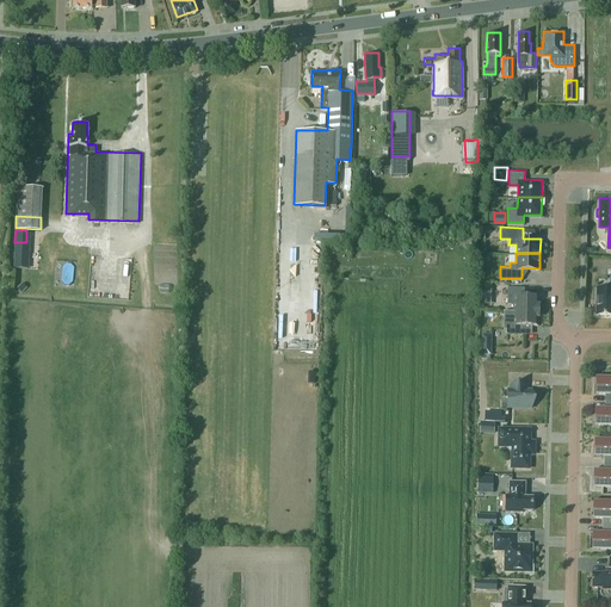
[(596,313),(610,313),(610,273),(610,274),(610,286),(597,286),(596,313)]
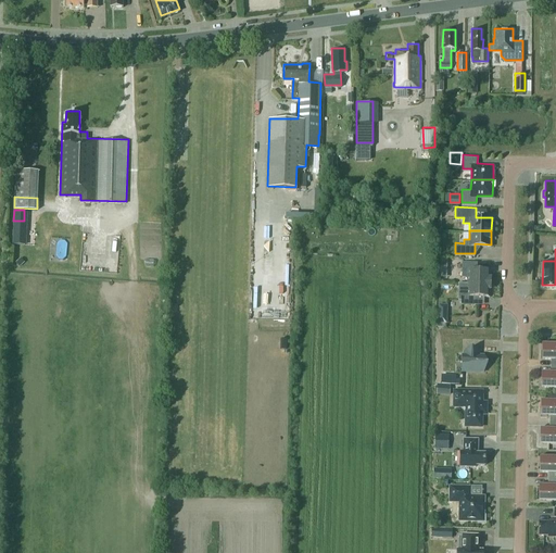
[(109,255),(108,268),(118,268),(118,256),(109,255)]
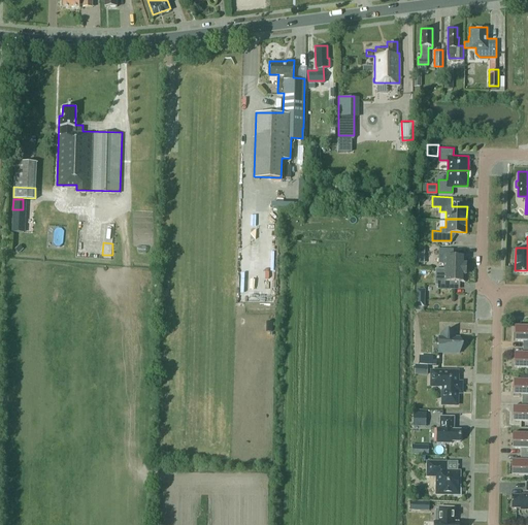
[(444,261),(443,267),(465,267),(466,262),(465,262),(465,255),(452,255),(453,248),(439,248),(438,261),(444,261)]
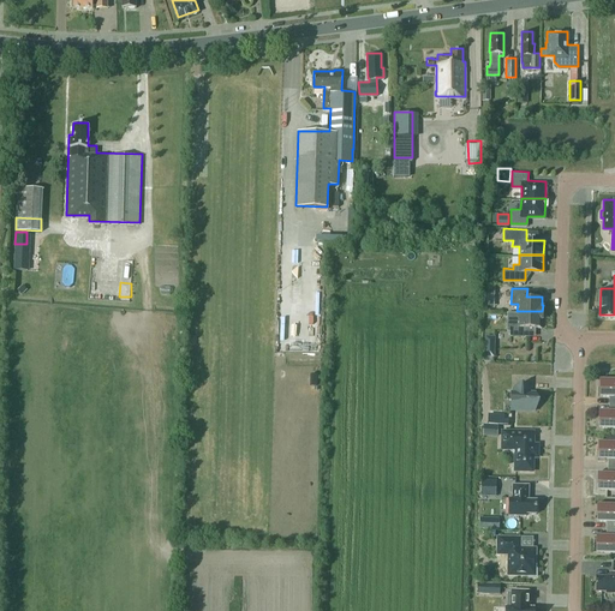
[(542,311),(517,311),(517,318),(513,318),(511,321),(509,334),(525,334),(526,325),(541,325),(542,318),(542,311)]
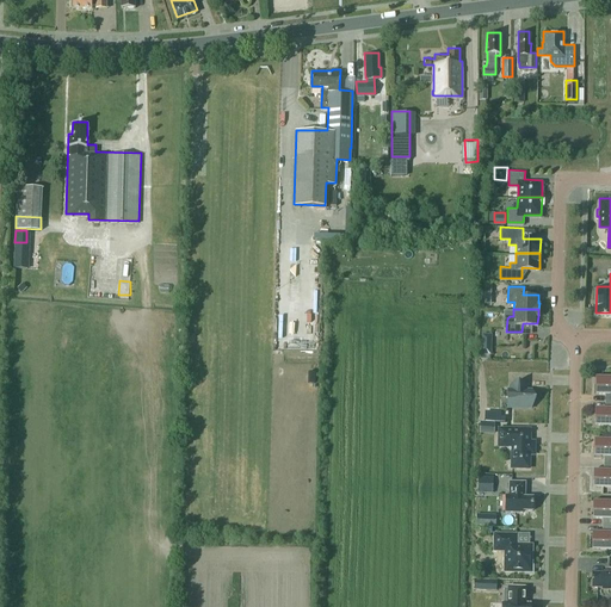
[(481,326),(481,335),(501,335),(501,326),(481,326)]
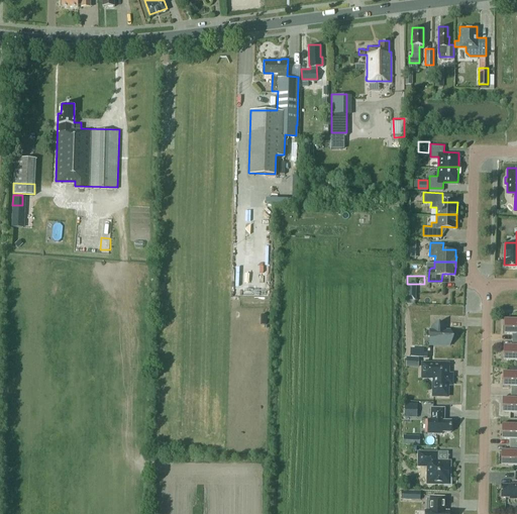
[(512,331),(512,337),(516,337),(516,317),(504,317),(504,331),(512,331)]
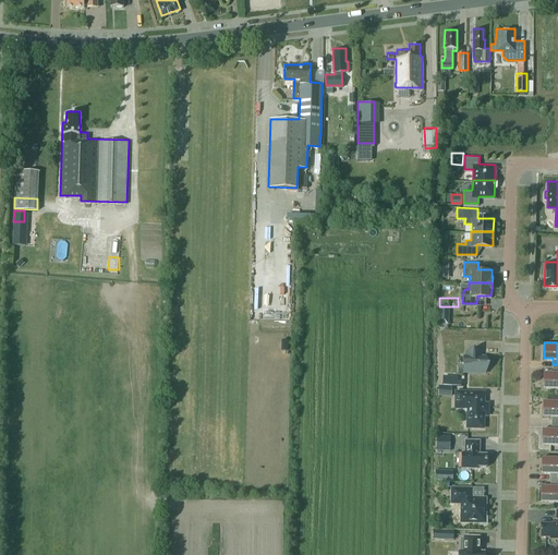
[(463,370),(485,370),(488,362),(485,354),(481,354),(481,350),(474,347),(466,349),(466,354),(463,354),(463,370)]
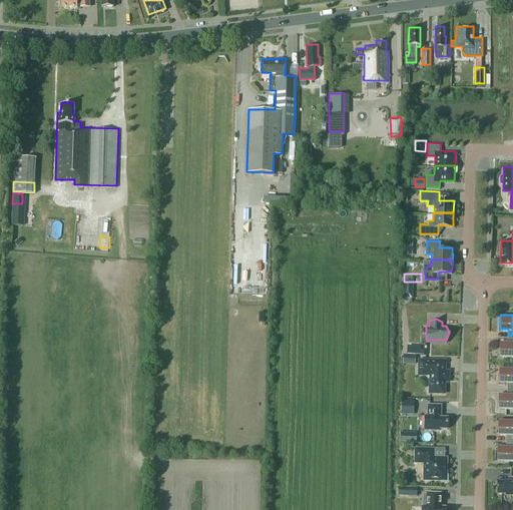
[(512,335),(508,335),(508,341),(500,341),(499,355),(512,355),(512,335)]
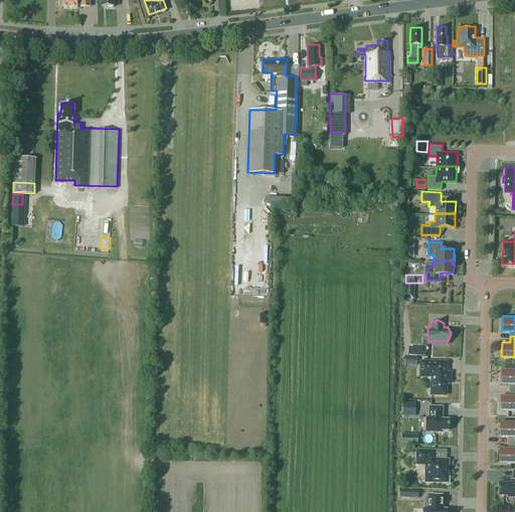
[(415,355),(403,355),(403,363),(415,363),(415,355)]
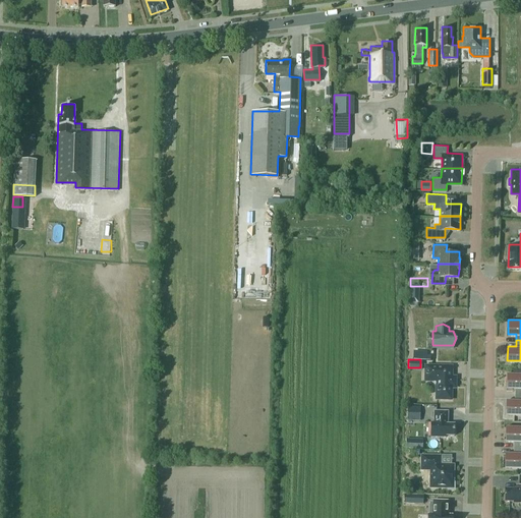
[(437,382),(437,397),(451,397),(451,387),(457,387),(457,373),(451,373),(452,364),(425,364),(425,379),(433,379),(437,382)]
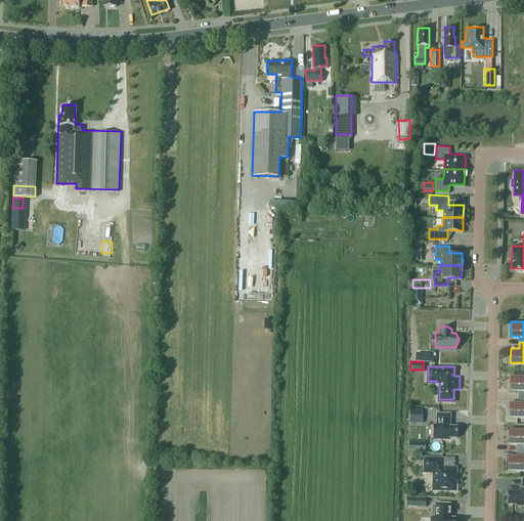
[(523,395),(523,375),(510,375),(510,389),(518,389),(518,395),(523,395)]
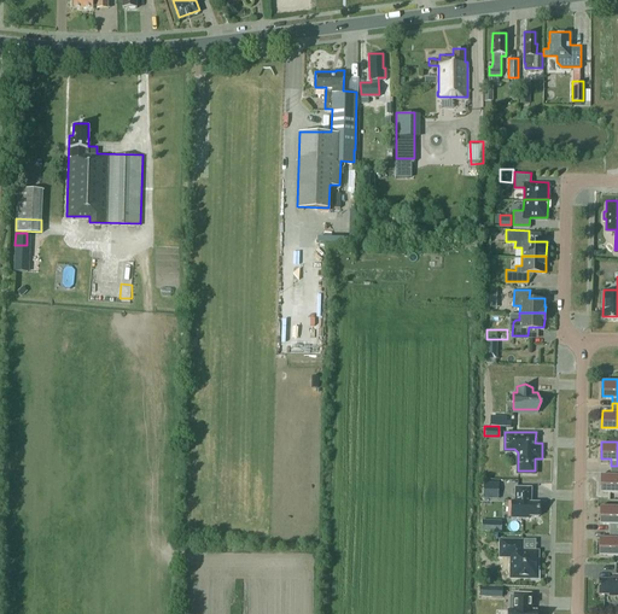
[(617,490),(617,466),(611,466),(610,473),(600,473),(600,490),(617,490)]
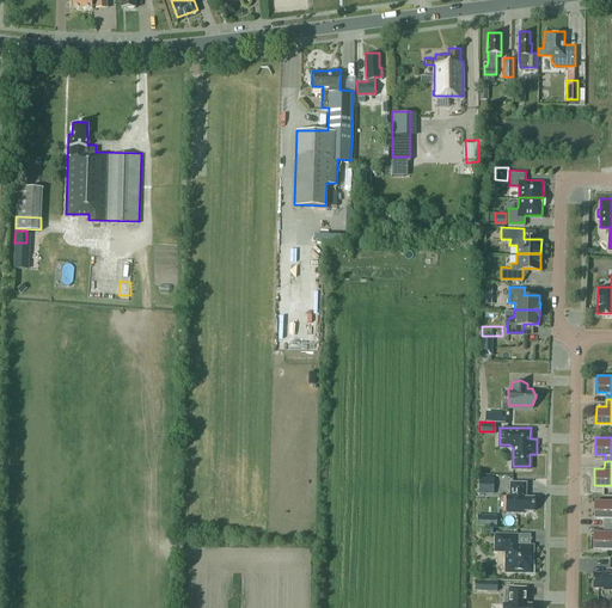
[(494,492),(494,476),(478,476),(478,491),(494,492)]
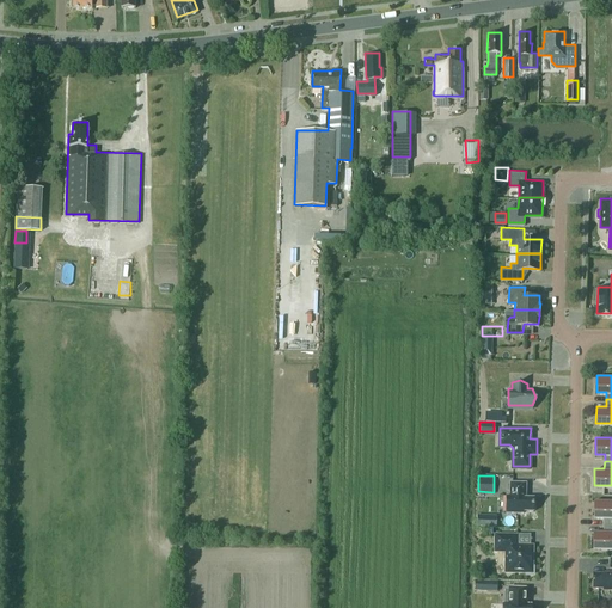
[(533,509),(533,496),(525,496),(526,480),(509,480),(509,493),(506,493),(506,510),(524,511),(524,509),(533,509)]
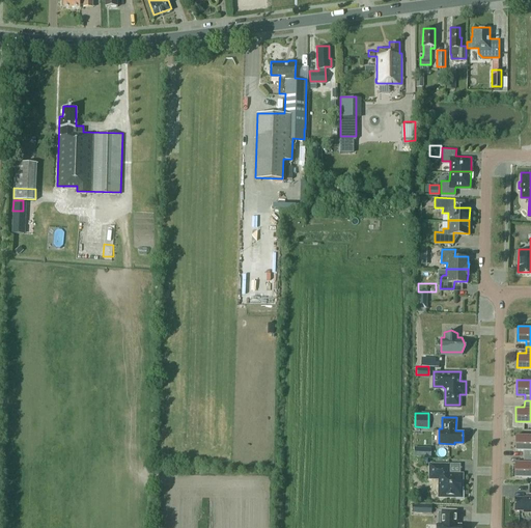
[(523,448),(523,454),(530,454),(530,434),(515,434),(514,448),(523,448)]
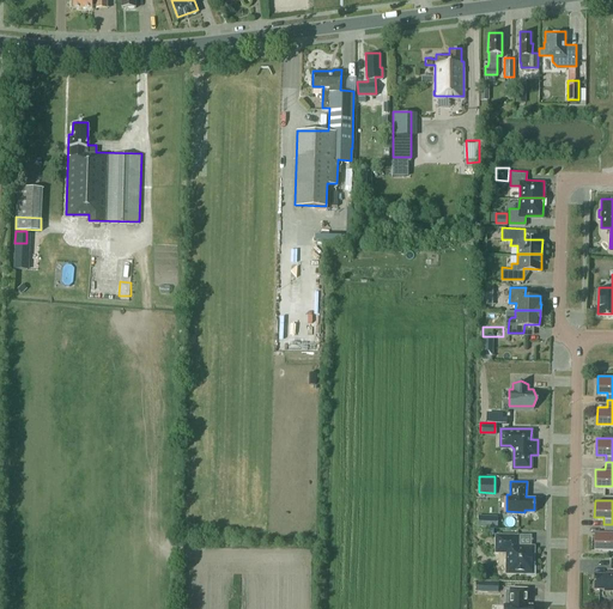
[(612,524),(604,524),(604,531),(594,531),(594,548),(612,548),(612,524)]
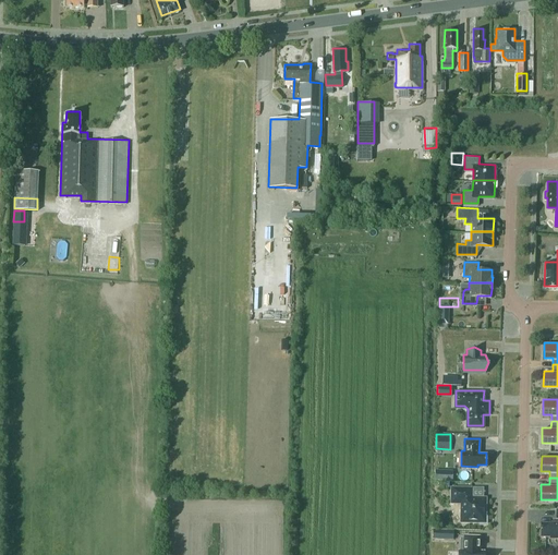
[(480,521),(486,521),(486,515),(485,514),(485,496),(471,496),(471,486),(451,486),(451,501),(461,502),(461,520),(478,520),(480,521)]
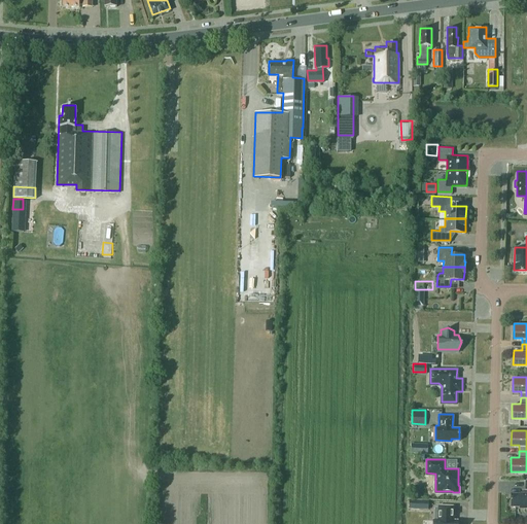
[(510,492),(510,505),(519,505),(519,507),(526,507),(526,491),(519,491),(519,492),(510,492)]
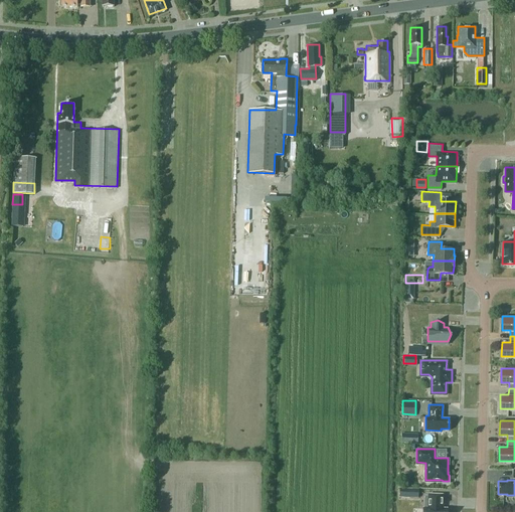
[(409,494),(417,494),(418,486),(410,486),(409,494)]
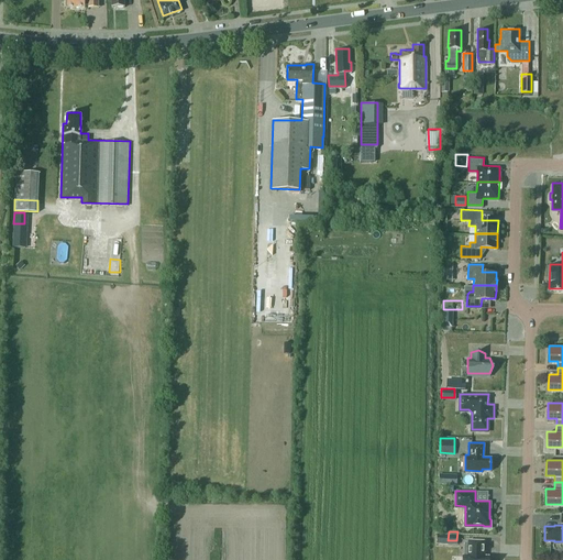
[(464,553),(462,553),(462,559),(488,559),(488,555),(484,555),(484,539),(467,538),(467,540),(464,540),(464,553)]
